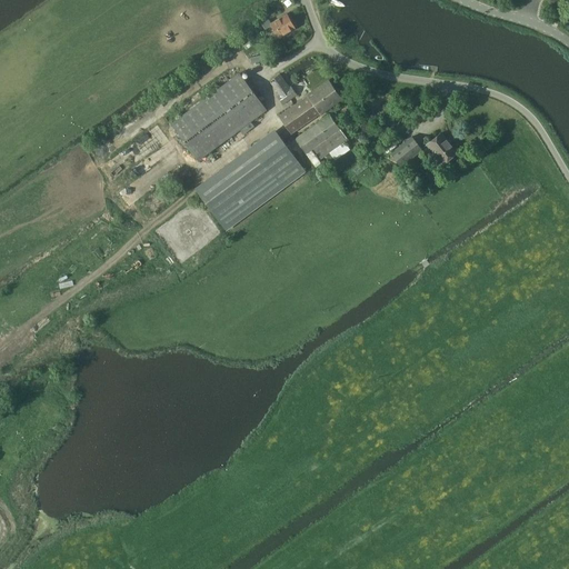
[(296,28),(288,13),(271,23),(269,20),(262,23),(268,35),(275,31),(278,37),(296,28)]
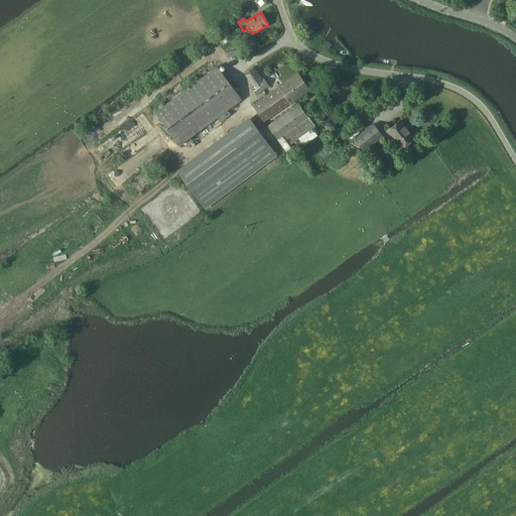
[(217,66),(158,109),(154,112),(179,146),(183,143),(242,100),(217,66)]
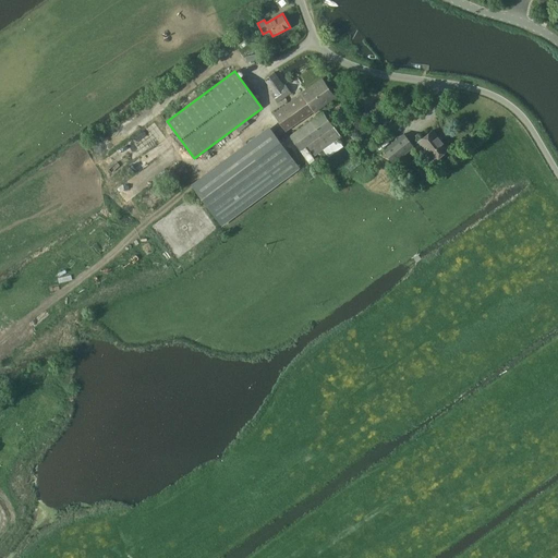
[(284,84),(275,72),(264,79),(274,93),(271,94),(278,104),(293,92),(287,83),(284,84)]
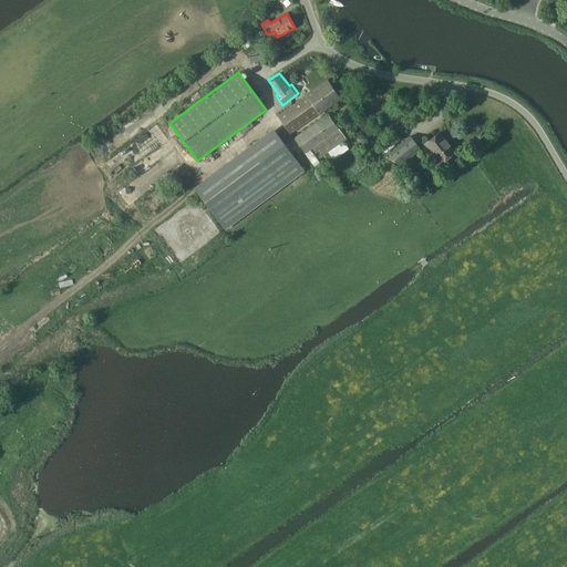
[(321,113),(341,99),(326,79),(306,93),(307,94),(278,114),(291,133),(320,112),(321,113)]
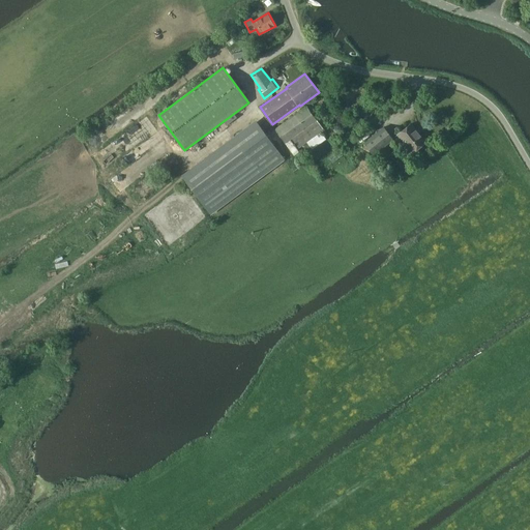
[(307,106),(275,128),(286,143),(292,138),(299,147),(306,142),(321,131),(324,129),(307,106)]
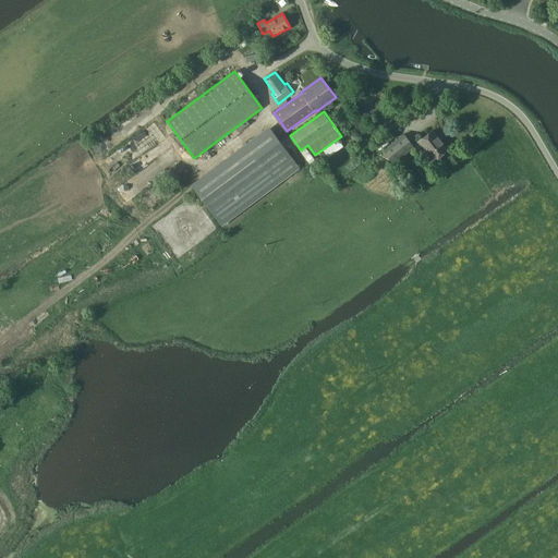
[(434,161),(448,149),(433,130),(417,142),(434,161)]
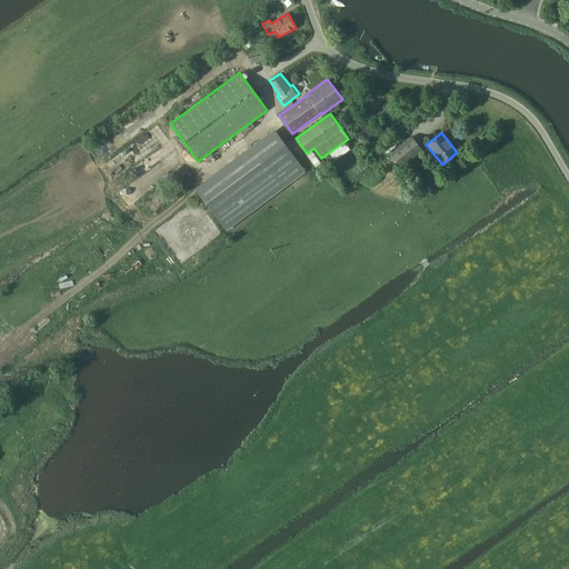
[(228,230),(306,171),(278,133),(200,193),(228,230)]
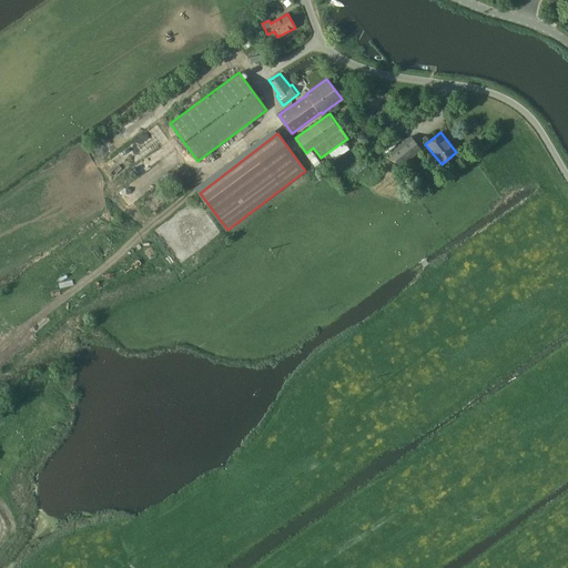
[(401,166),(423,150),(412,135),(389,153),(401,166)]
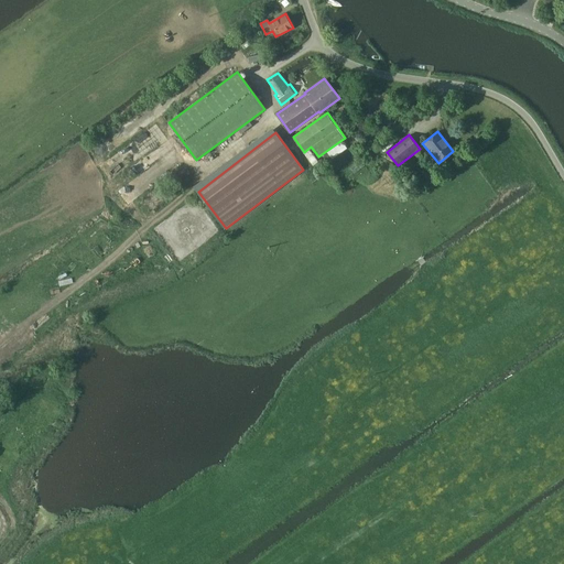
[(342,140),(326,151),(333,159),(347,148),(342,140)]
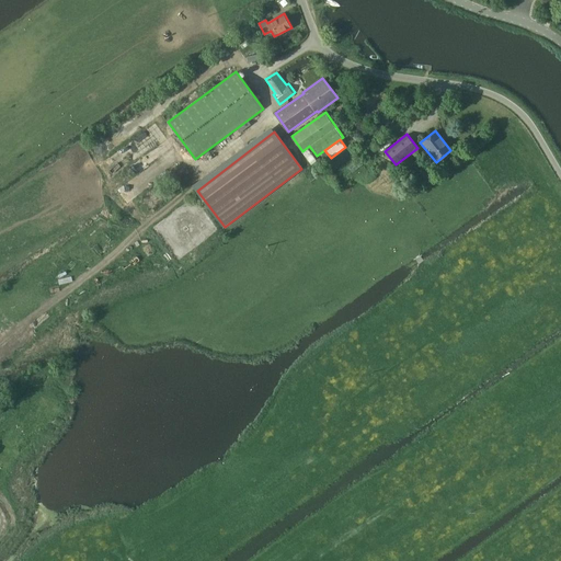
All buildings are outlined.
